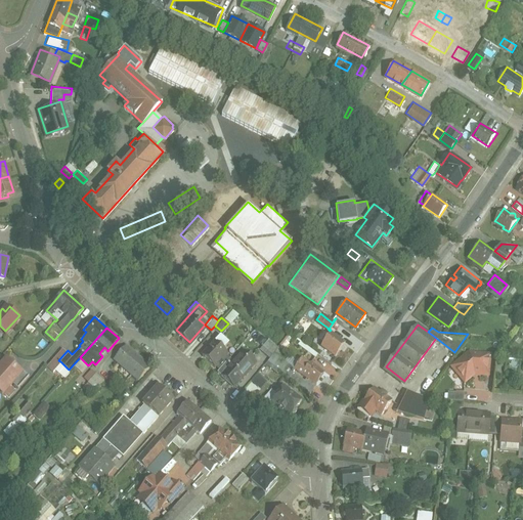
[(344,340),(331,330),(330,331),(320,343),(335,353),(344,340)]
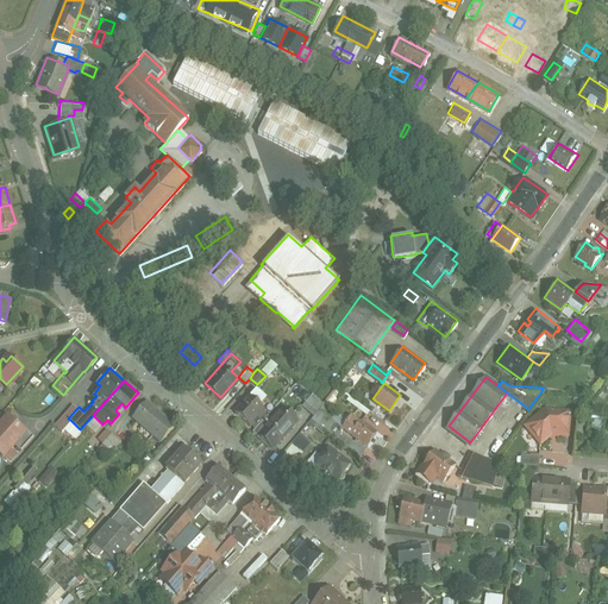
[(248,394),(234,410),(249,423),(263,407),(257,403),(263,396),(255,389),(249,395),(248,394)]
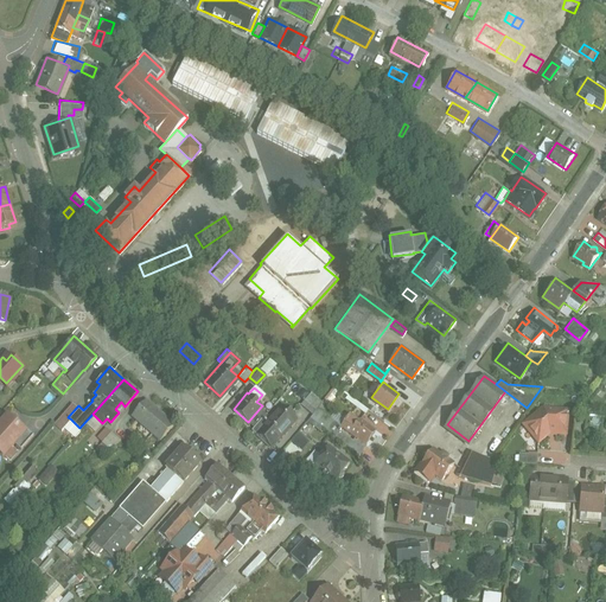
[(321,399),(311,390),(301,402),(312,411),(313,410),(321,399)]
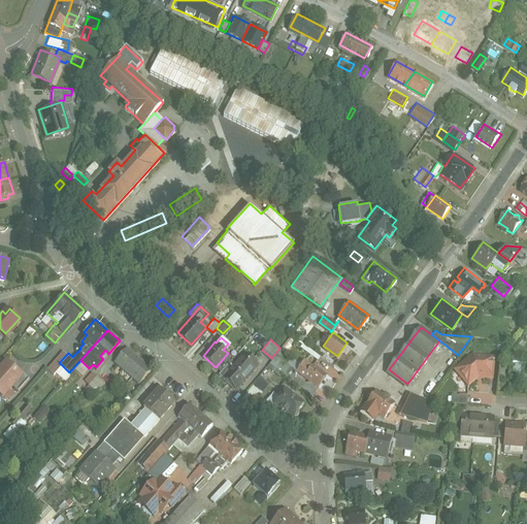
[(138,357),(126,347),(116,359),(127,369),(138,357)]
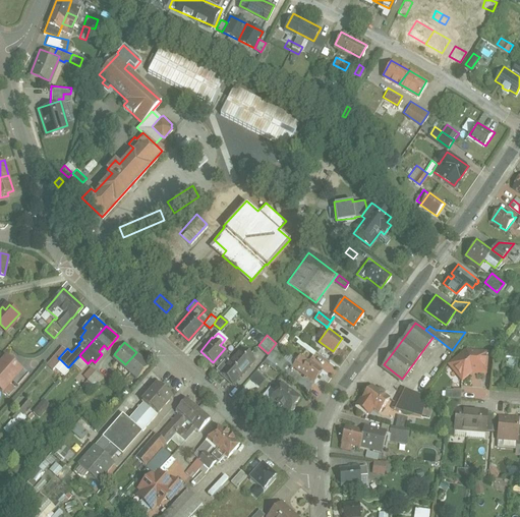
[(62,344),(46,362),(53,367),(55,365),(60,359),(58,358),(67,348),(62,344)]
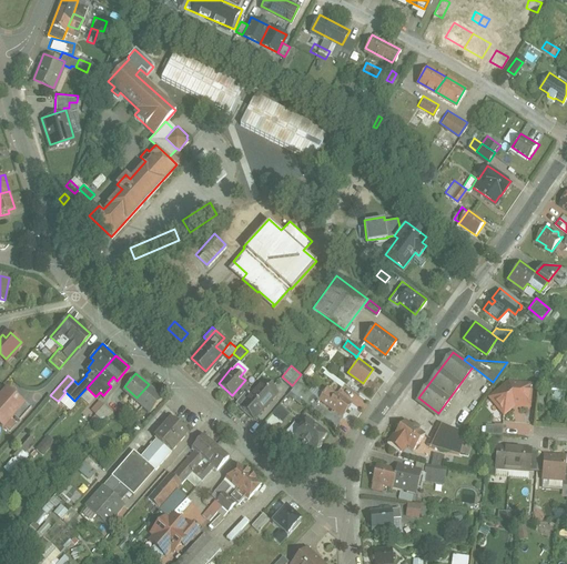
[(250,394),(241,404),(240,404),(253,418),(254,416),(276,391),(277,390),(263,378),(263,379),(250,394)]
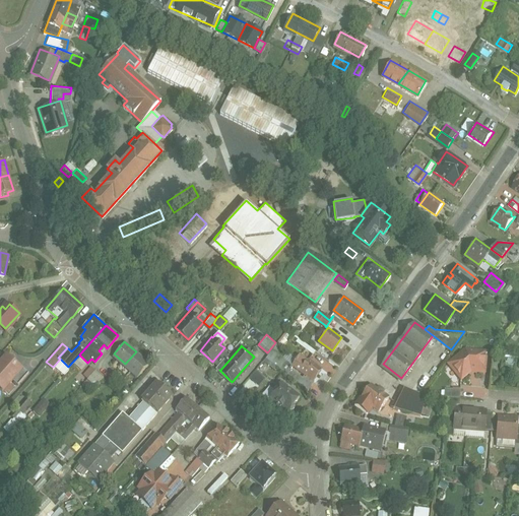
[(464,348),(449,362),(460,376),(469,369),(469,368),(482,369),(484,350),(464,348)]
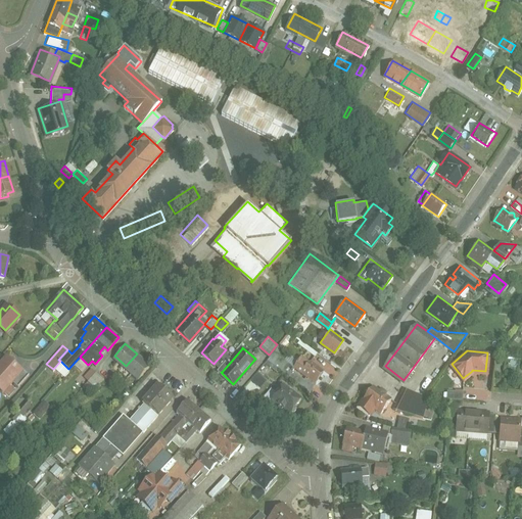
[(148,364),(137,354),(126,366),(138,376),(148,364)]
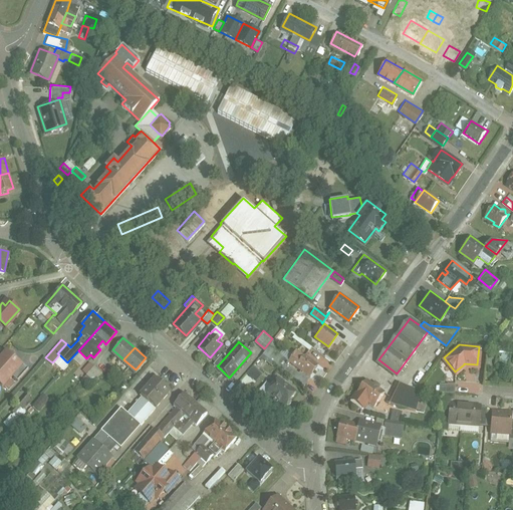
[(278,357),(265,347),(264,348),(261,352),(267,356),(274,361),(278,357)]
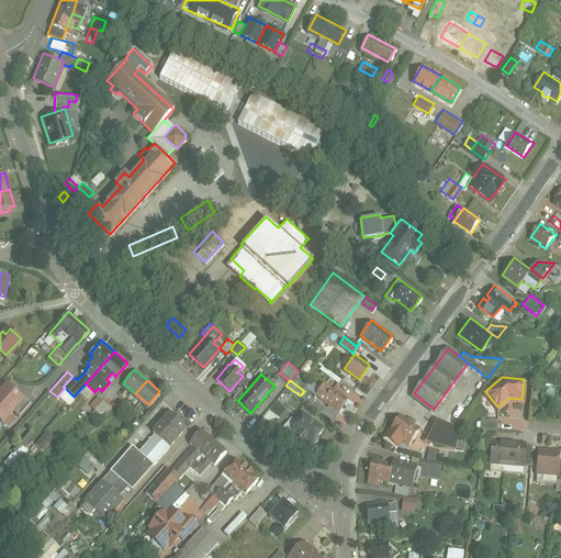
[(7,384),(0,391),(0,419),(2,421),(13,409),(22,398),(7,384)]
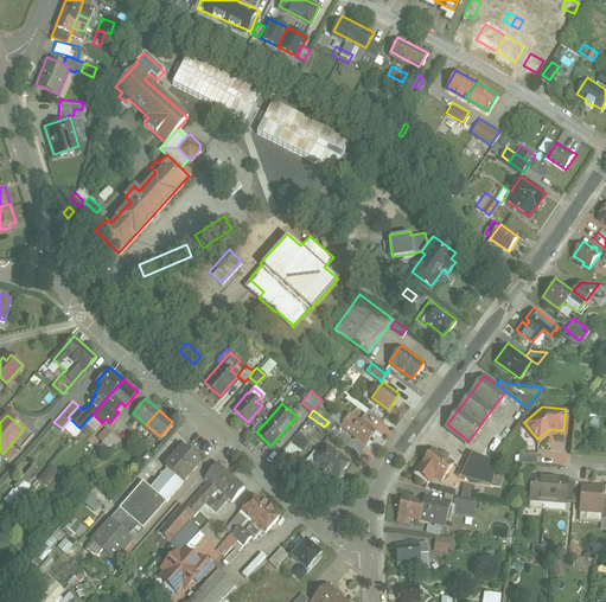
[(263,417),(261,416),(252,428),(256,431),(257,431),(267,421),(266,420),(266,418),(265,417),(263,417)]
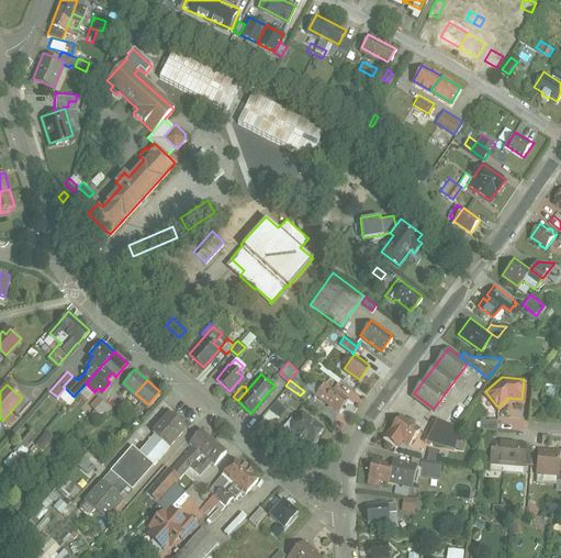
[(292,390),(285,386),(277,395),(282,400),(292,390)]
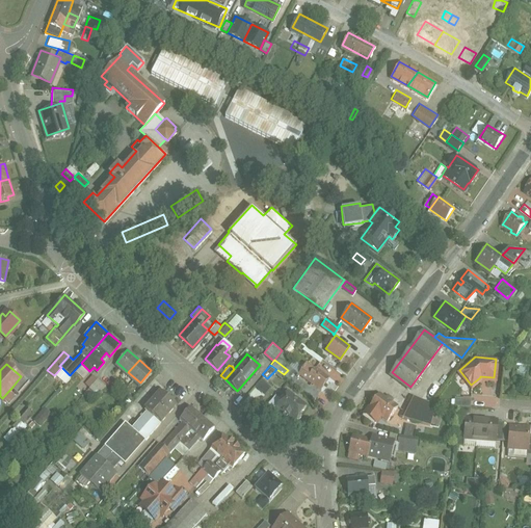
[(297,370),(291,365),(288,370),(284,374),(304,390),(309,384),(297,375),(298,373),(296,371),(297,370)]
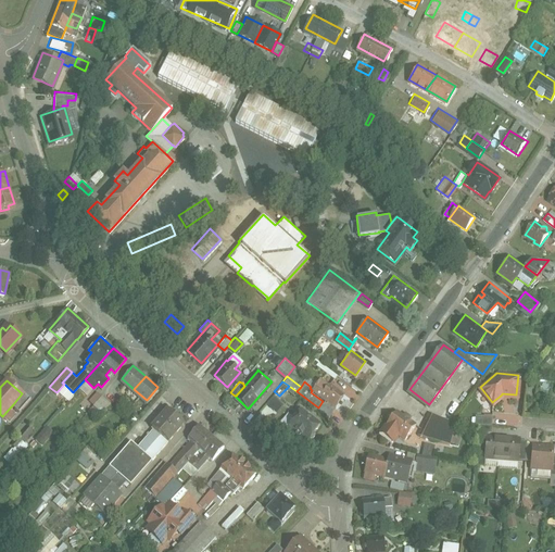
[(342,392),(329,383),(325,388),(317,383),(313,388),(320,393),(320,394),(325,398),(333,404),(342,392)]
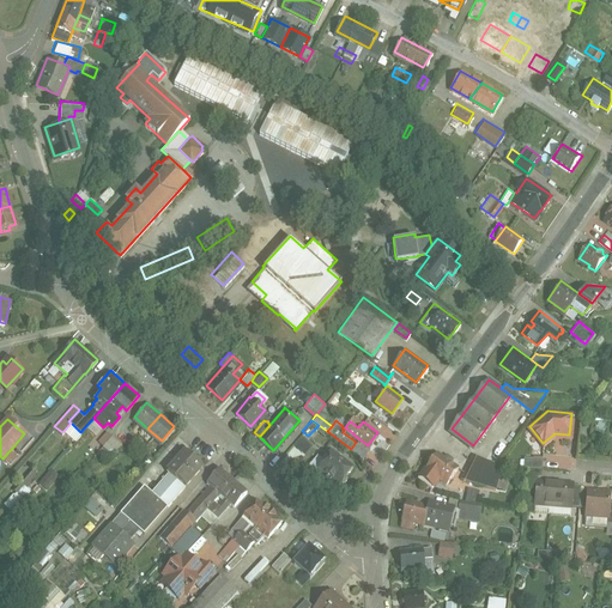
[(80,432),(71,423),(65,430),(76,438),(80,432)]
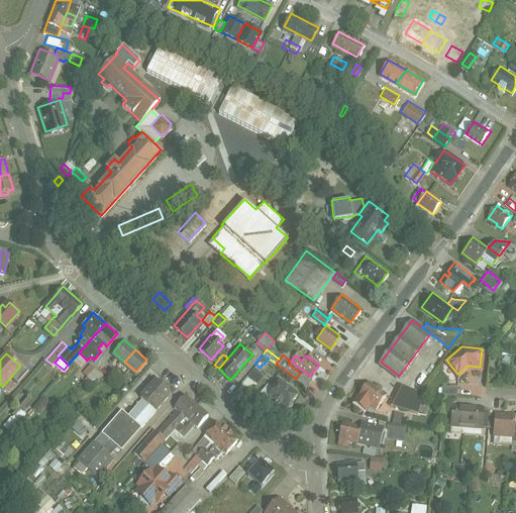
[(90,362),(83,370),(87,374),(94,366),(90,362)]
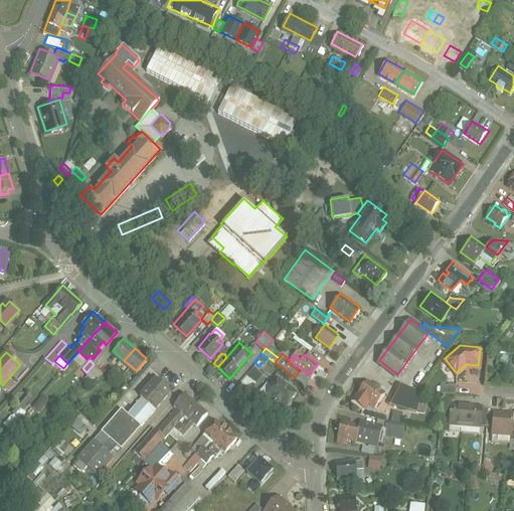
[(20,364),(12,374),(17,379),(28,367),(22,362),(20,364)]
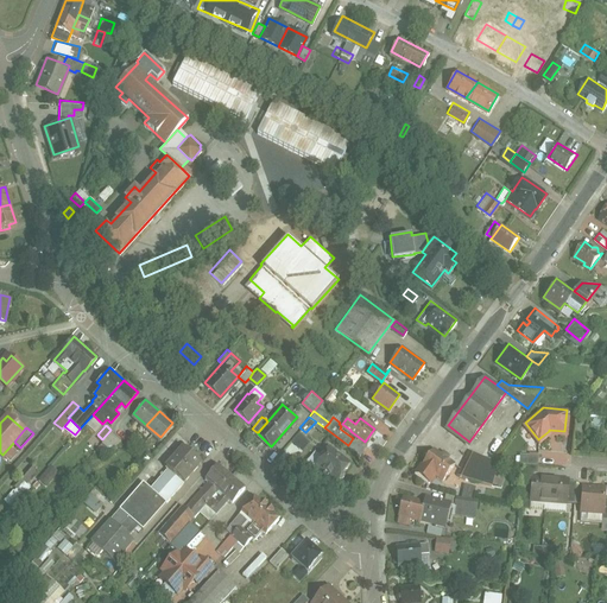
[(102,439),(101,440),(109,448),(112,450),(121,439),(111,430),(102,439)]
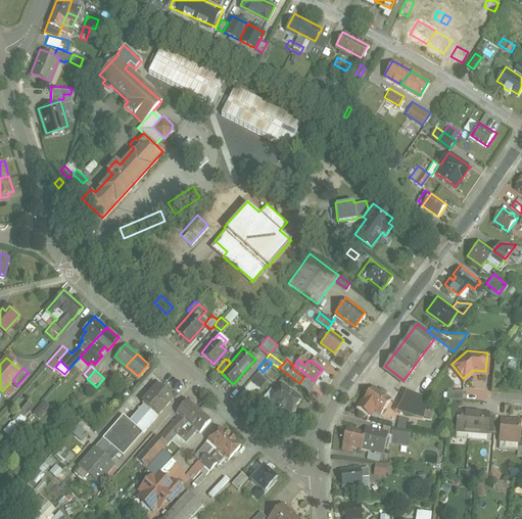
[(256,371),(250,377),(259,385),(266,378),(256,371)]
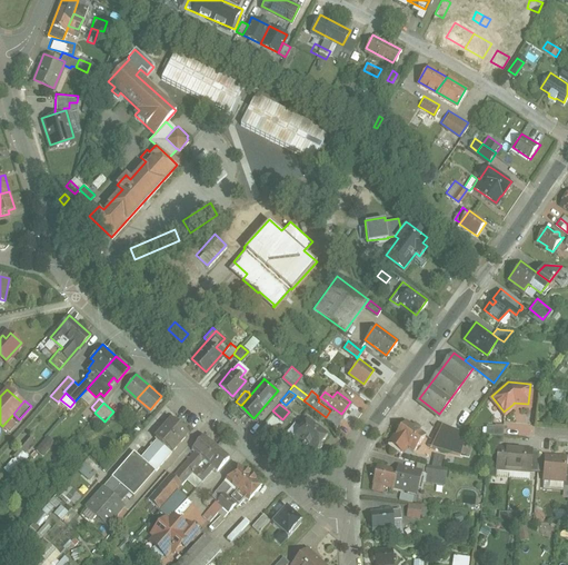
[(341,414),(332,407),(330,410),(326,417),(336,425),(342,415),(341,414)]
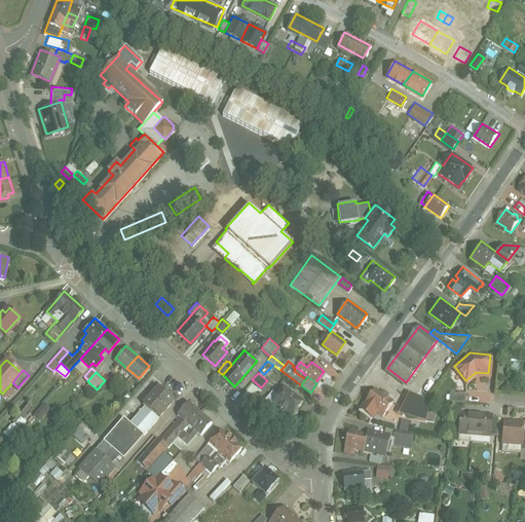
[(95,387),(87,381),(85,384),(91,390),(95,387)]
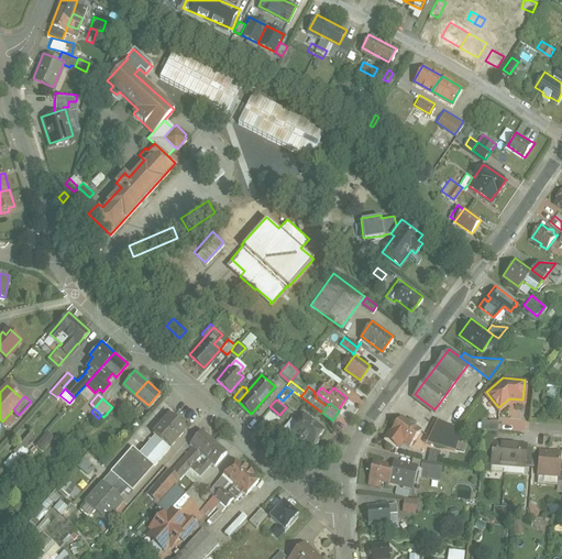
[(323,427),(304,412),(291,428),(310,444),(312,441),(312,442),(315,441),(318,438),(317,435),(323,427)]
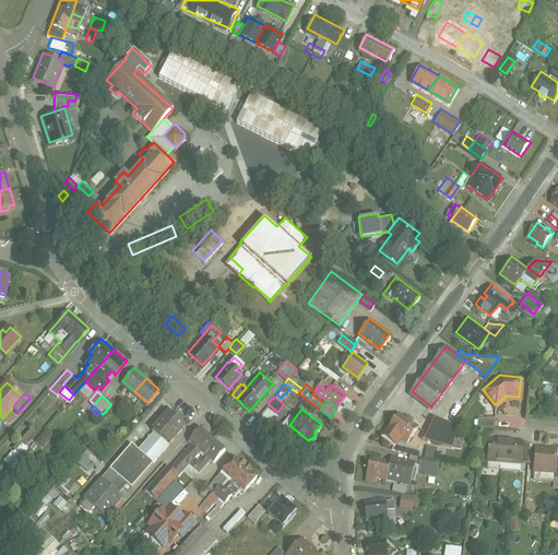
[(398,411),(381,434),(393,443),(399,435),(406,440),(417,425),(398,411)]
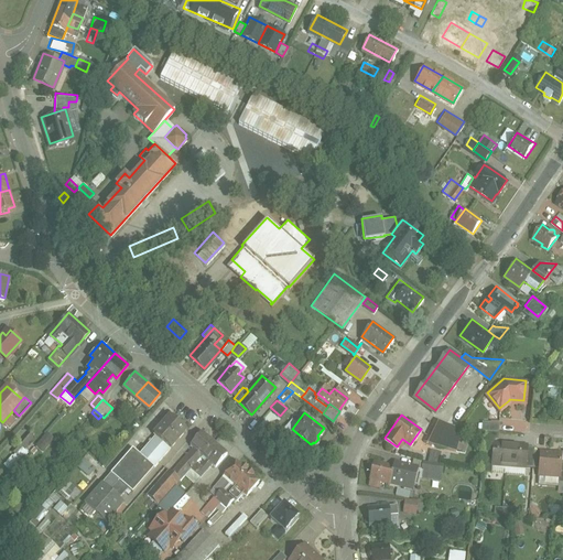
[(174,421),(168,417),(154,432),(163,439),(171,445),(186,427),(176,419),(174,421)]
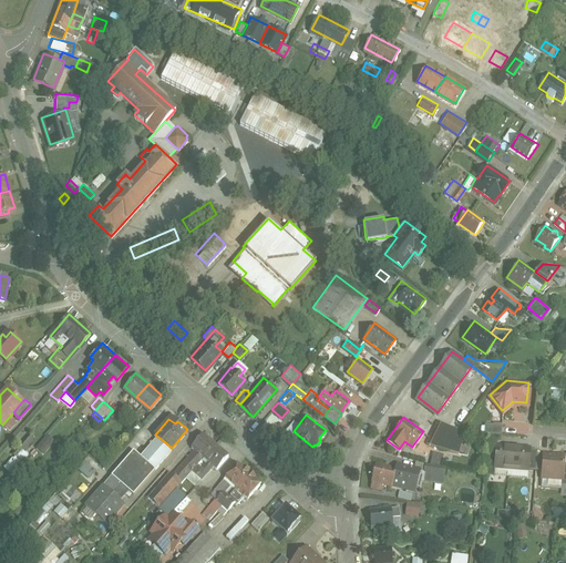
[(455,426),(435,419),(425,441),(433,444),(458,450),(464,428),(456,427),(456,426),(455,426)]
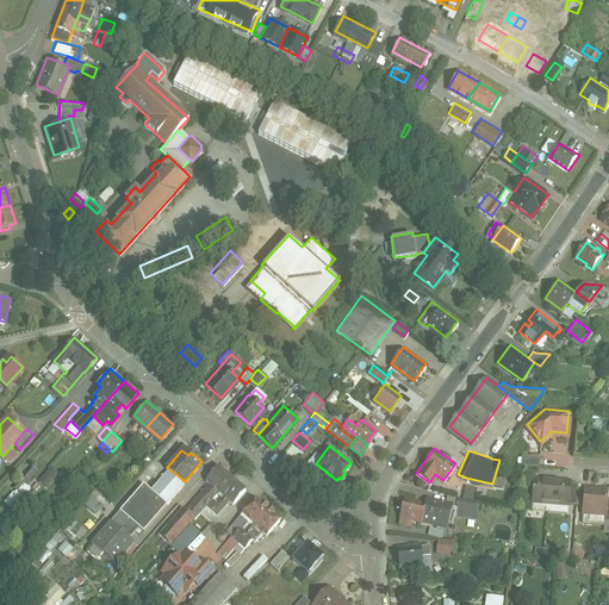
[(571,462),(571,451),(553,450),(552,460),(571,462)]
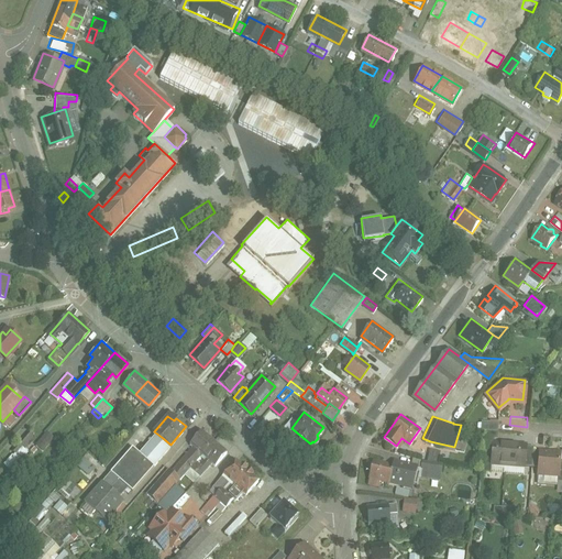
[(284,426),(289,429),(295,422),(289,418),(284,426)]
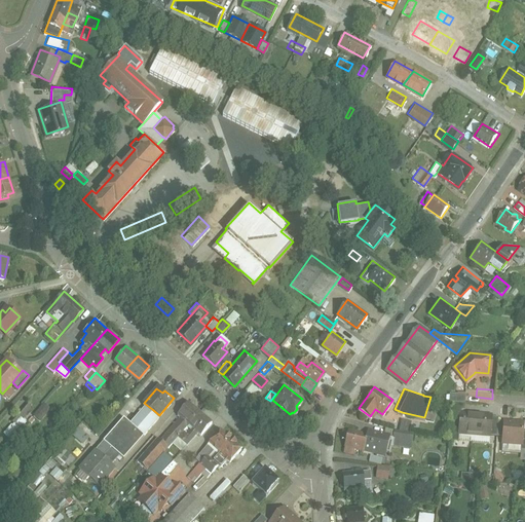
[(465,392),(449,390),(448,399),(453,400),(464,400),(465,392)]
